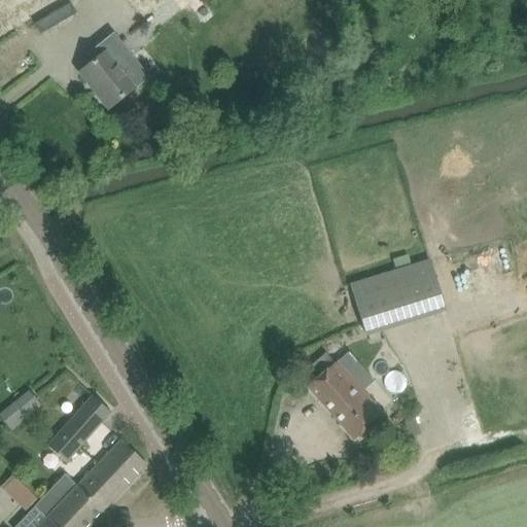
[(71,3),(35,24),(41,34),(76,13),(71,3)]
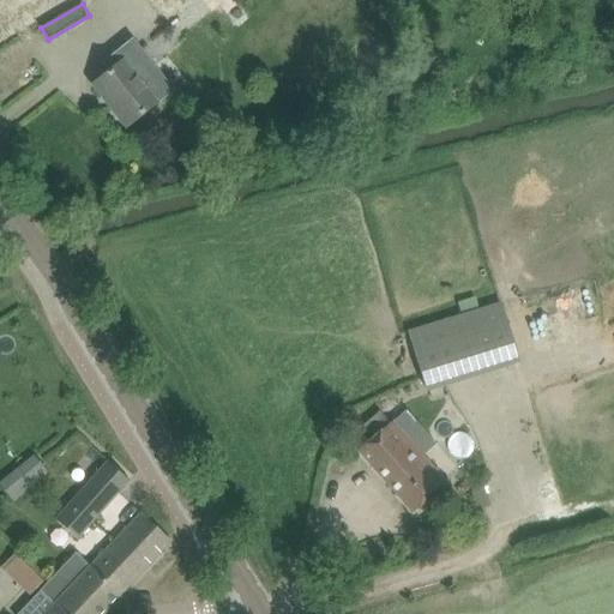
[(112,71),(94,85),(103,96),(127,126),(145,112),(156,103),(172,91),(132,42),(106,64),(112,71)]
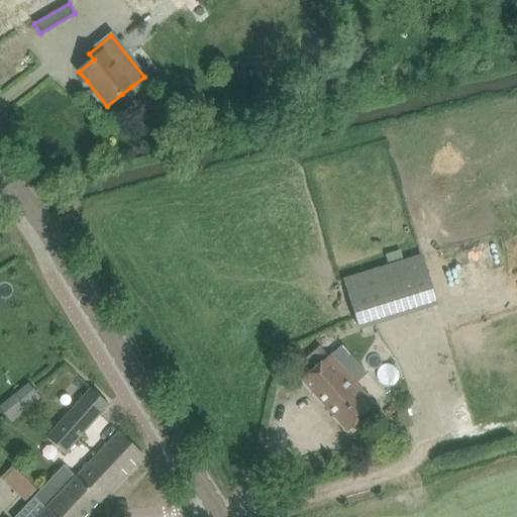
[(422,254),(345,278),(359,329),(437,306),(422,254)]
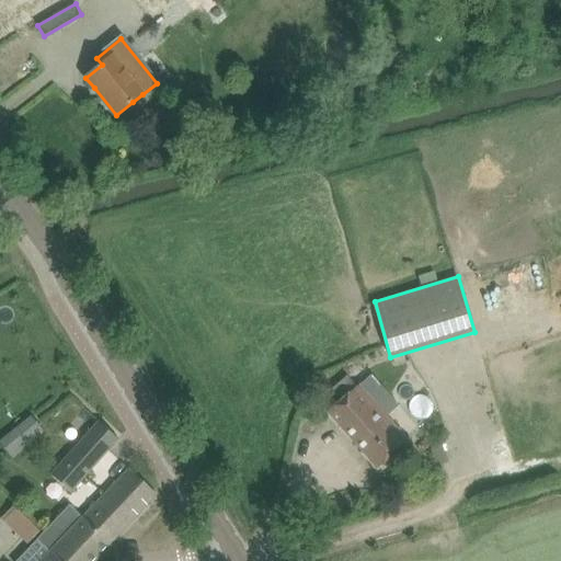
[(358,386),(329,412),(377,468),(408,442),(358,386)]
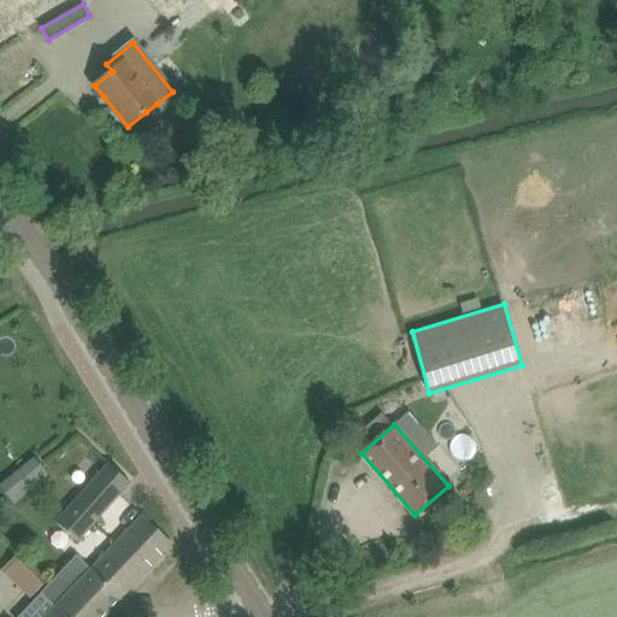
[(35,459),(15,476),(27,491),(46,474),(35,459)]
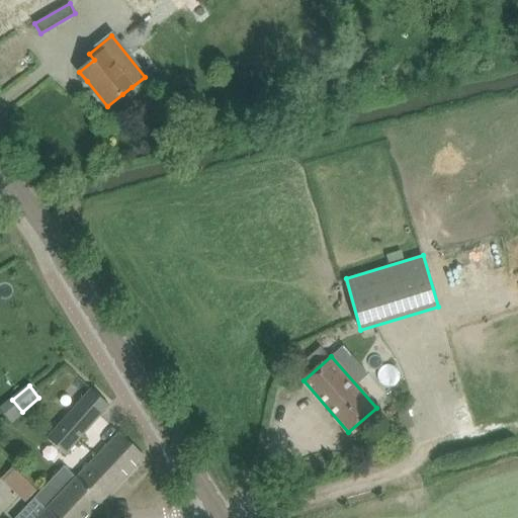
[(91,390),(47,439),(64,454),(65,455),(96,421),(109,406),(91,390)]
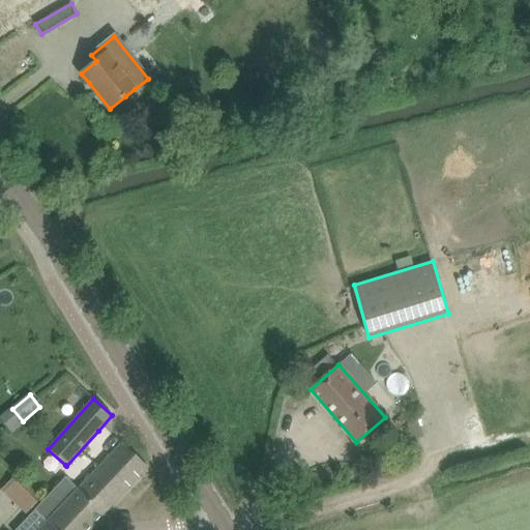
[(79,489),(47,522),(55,529),(88,529),(115,503),(139,477),(148,467),(145,465),(122,443),(108,458),(89,478),(79,489)]
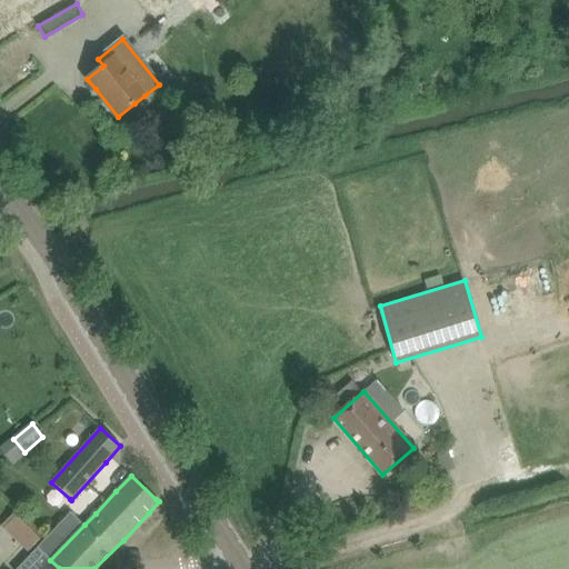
[(18,511),(6,523),(29,548),(41,536),(18,511)]
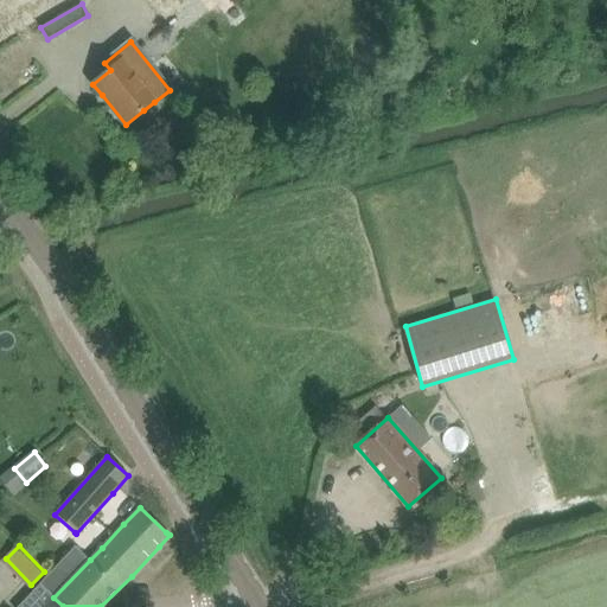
[(39,585),(17,606),(63,606),(53,598),(39,585)]
